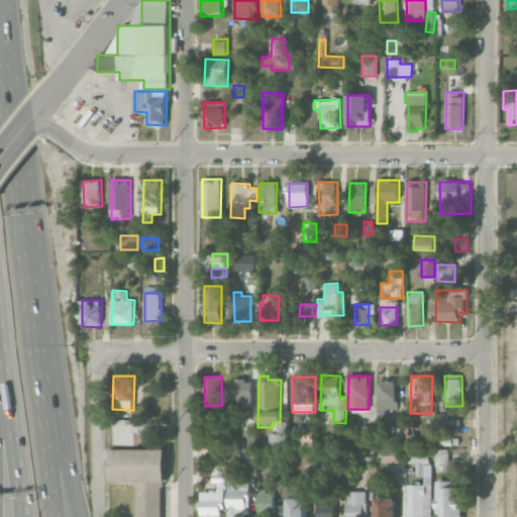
[(229,407),(251,407),(252,380),(230,380),(229,407)]
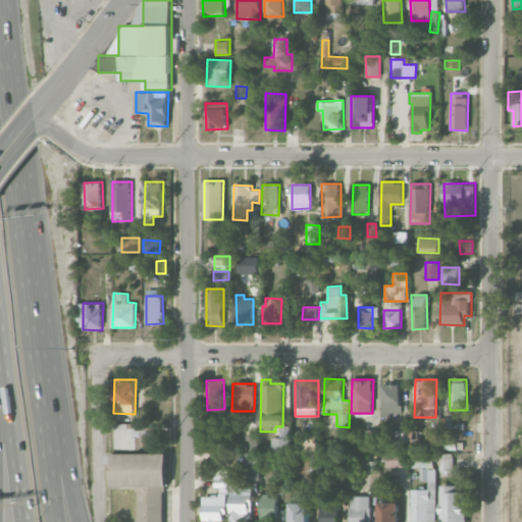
[(400,383),(381,384),(382,414),(401,413),(400,383)]
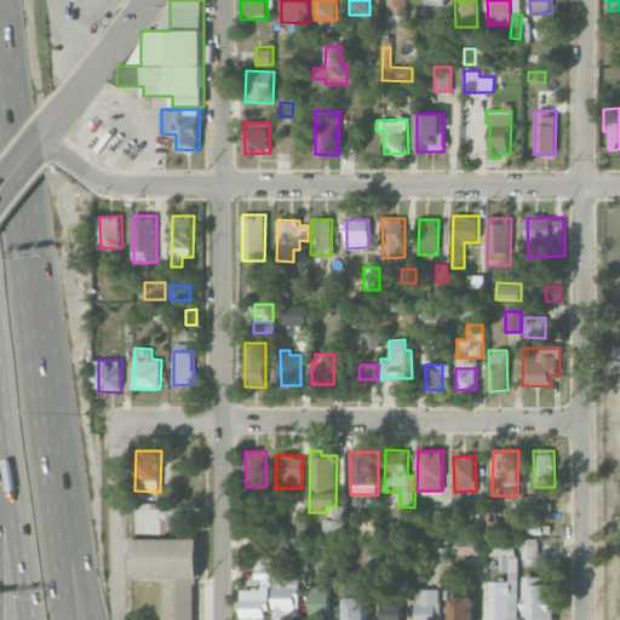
[(523,511),(551,512),(551,503),(524,501),(523,511)]
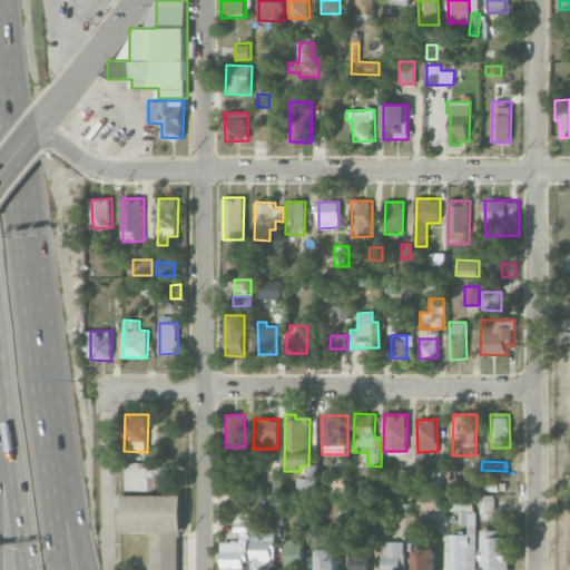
[(140,462),(126,462),(125,490),(151,491),(153,483),(156,483),(157,470),(140,470),(140,462)]
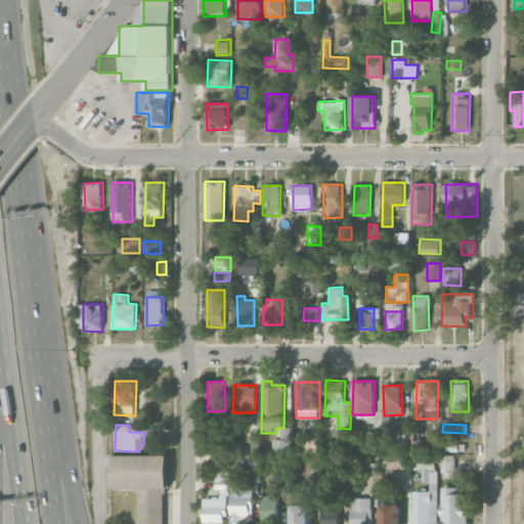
[(412,432),(412,443),(423,443),(423,432),(412,432)]
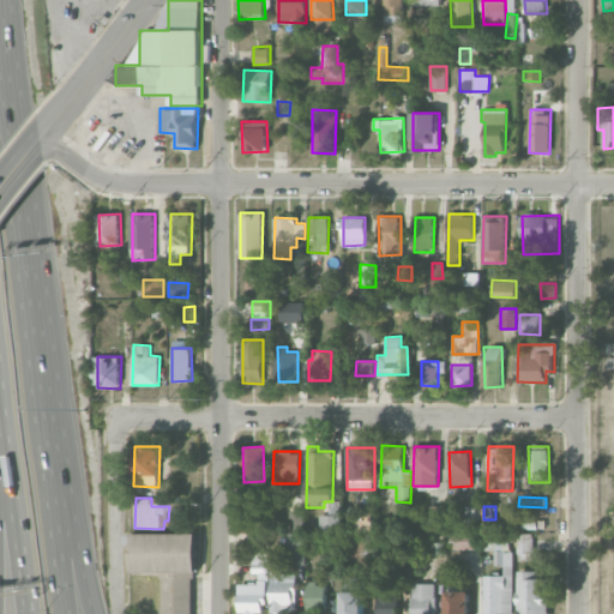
[(304,529),(304,511),(290,511),(289,529),(304,529)]
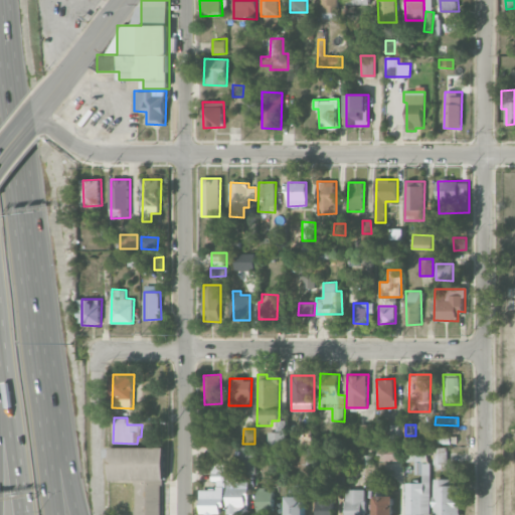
[(268,446),(284,446),(284,432),(269,432),(268,446)]
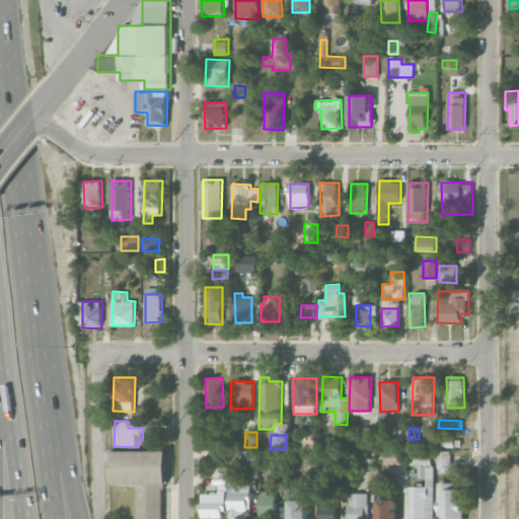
[(243,477),(257,476),(256,450),(242,450),(243,477)]
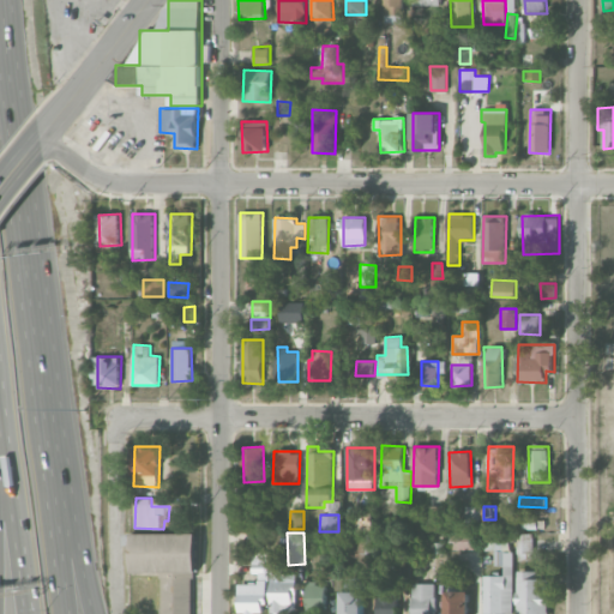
[(373,533),(349,534),(349,553),(374,553),(373,533)]
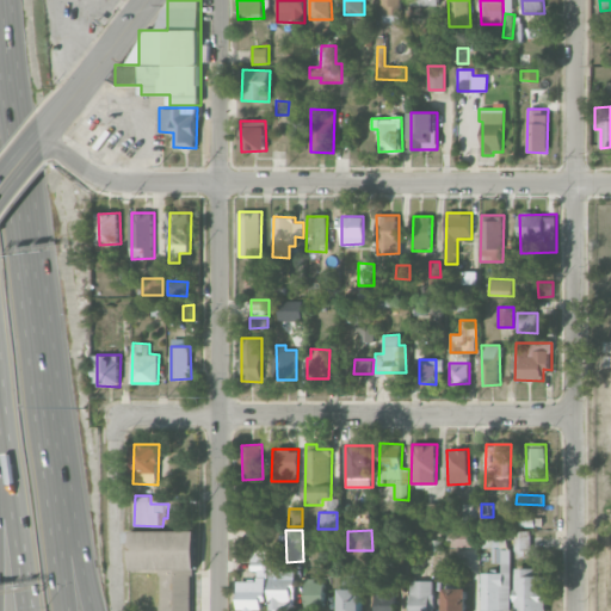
[(449,530),(449,547),(479,547),(479,530),(449,530)]
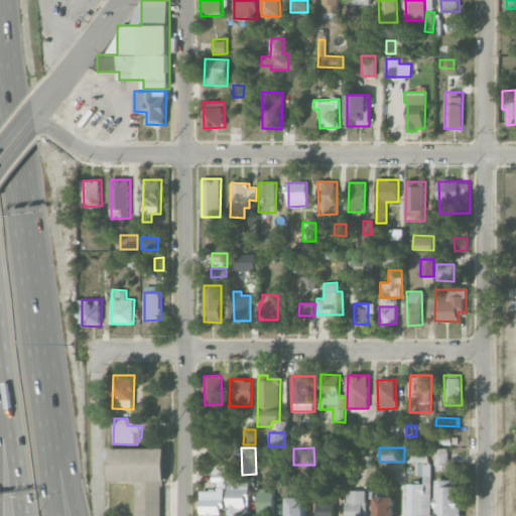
[(163,515),(163,448),(108,448),(108,459),(112,459),(112,482),(136,482),(136,515),(163,515)]
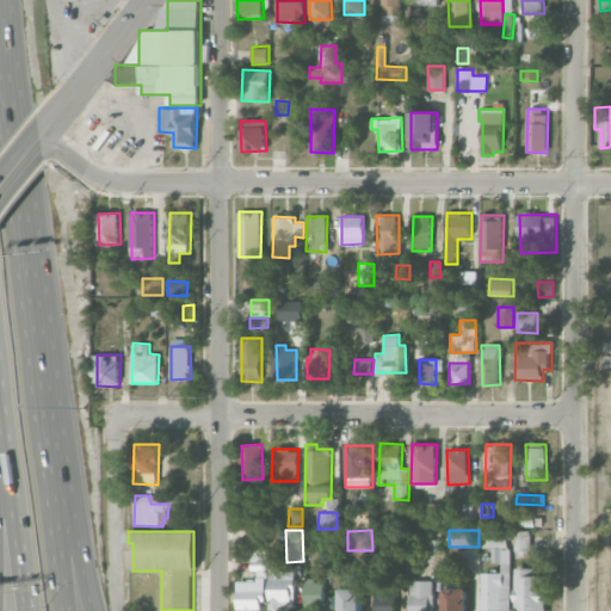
[(516,551),(531,551),(530,531),(514,531),(516,551)]
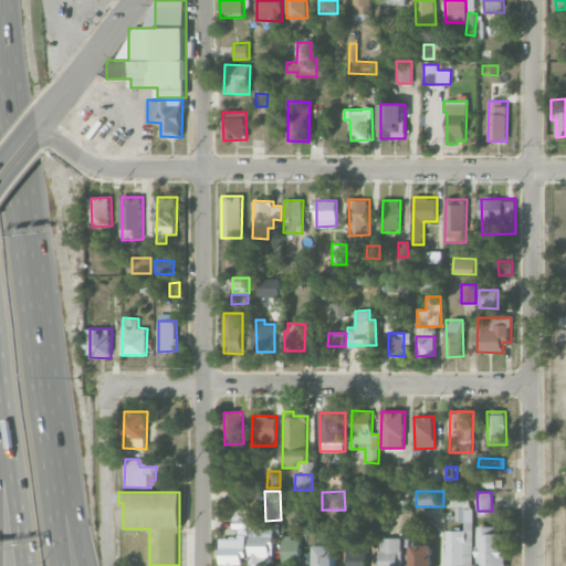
[(220,538),(220,565),(247,565),(247,509),(233,509),(233,528),(239,528),(239,538),(220,538)]
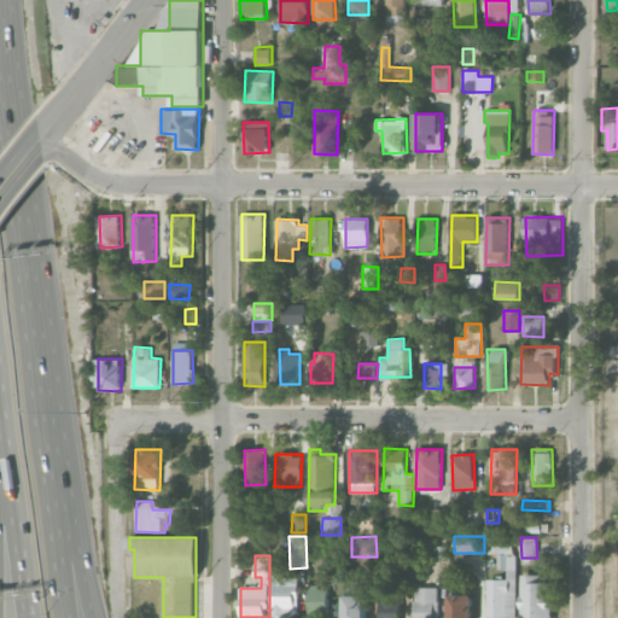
[(488,579),(488,617),(517,617),(517,555),(508,555),(508,579),(488,579)]
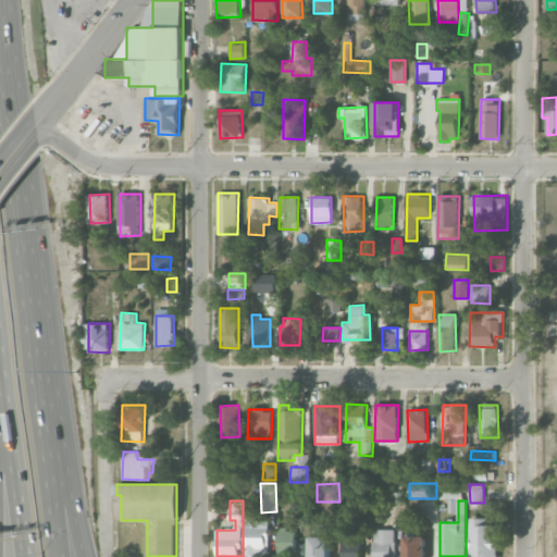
[(246,516),(247,556),(270,556),(269,527),(252,528),(252,516),(246,516)]
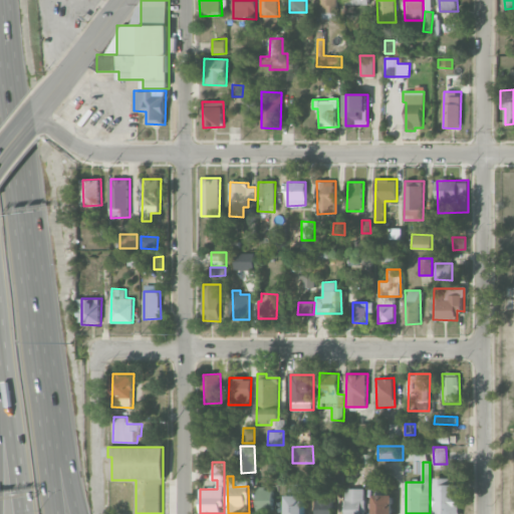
[(450,478),(434,478),(433,513),(459,513),(460,485),(450,485),(450,478)]
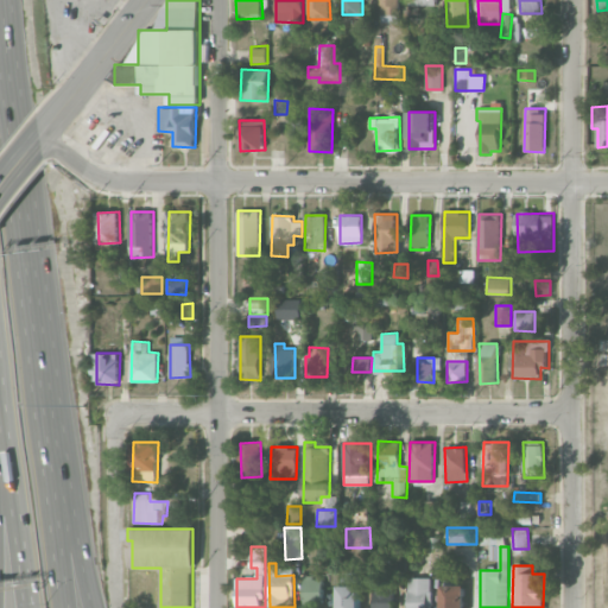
[(392,607),(392,567),(373,568),(373,607),(392,607)]
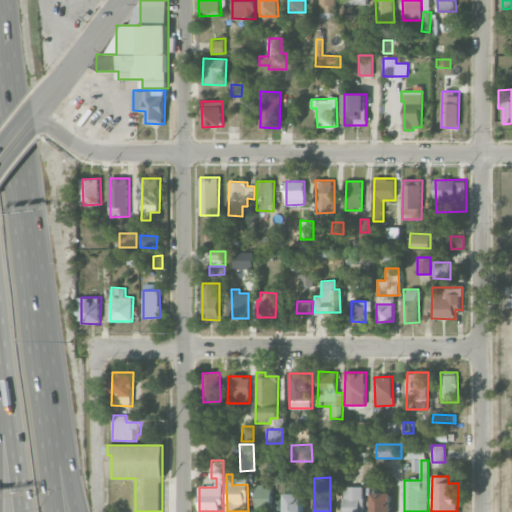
[(286,493),(285,511),(302,511),(303,482),(290,482),(290,493),(286,493)]
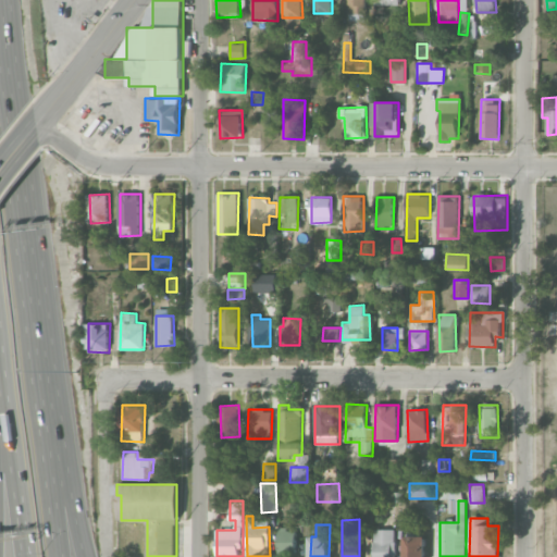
[(296,529),(279,529),(279,553),(296,553),(296,529)]
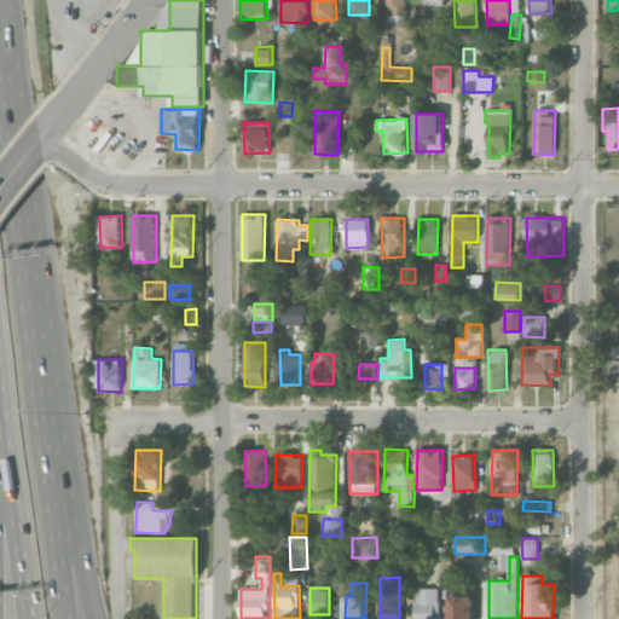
[(438,618),(438,588),(416,589),(416,618),(438,618)]
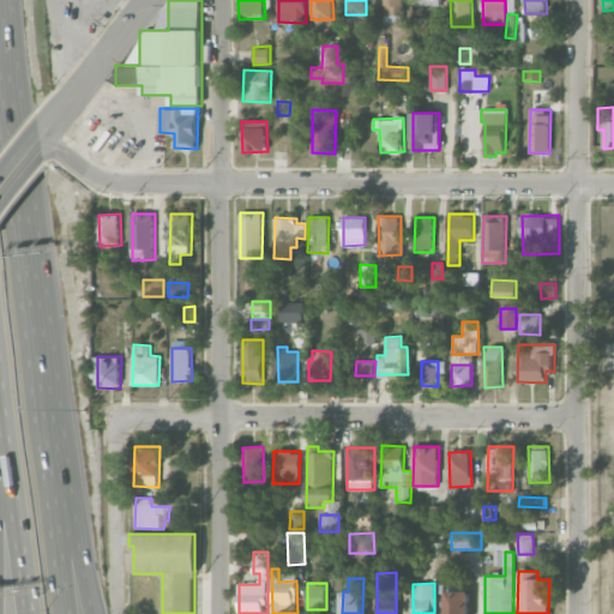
[(446,613),(469,613),(470,590),(447,590),(446,613)]
